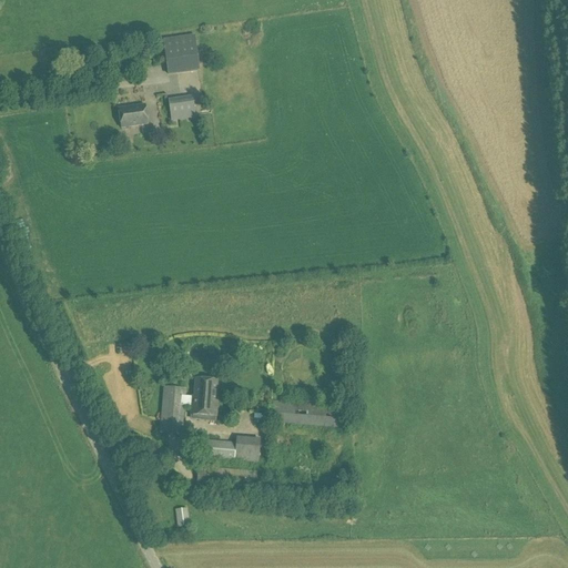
[(164,41),(169,77),(200,72),(195,37),(164,41)]
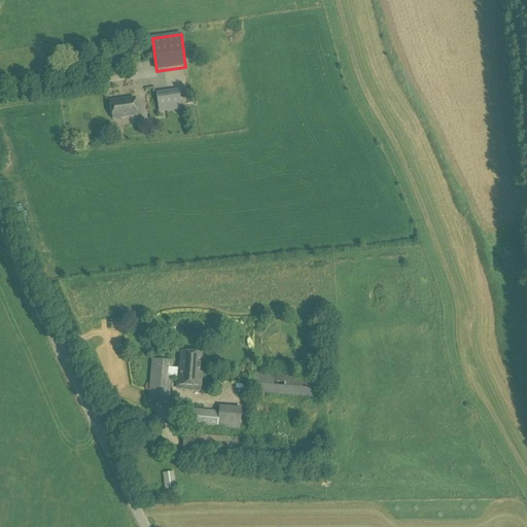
[(157,96),(160,112),(182,109),(180,93),(157,96)]
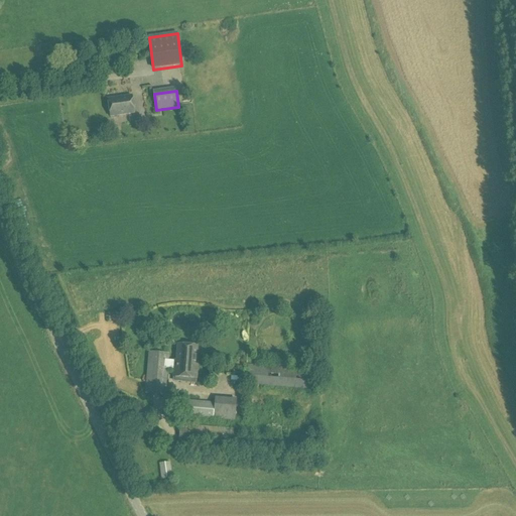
[(108,100),(111,118),(134,115),(132,97),(108,100)]
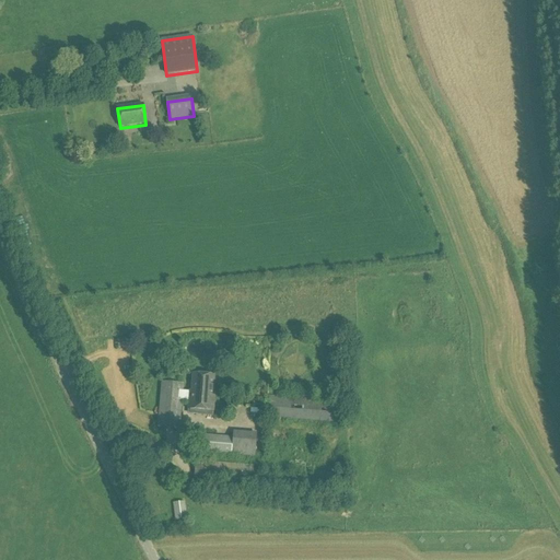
[(186,393),(185,401),(184,410),(212,412),(214,395),(212,395),(213,375),(191,374),(189,393),(186,393)]
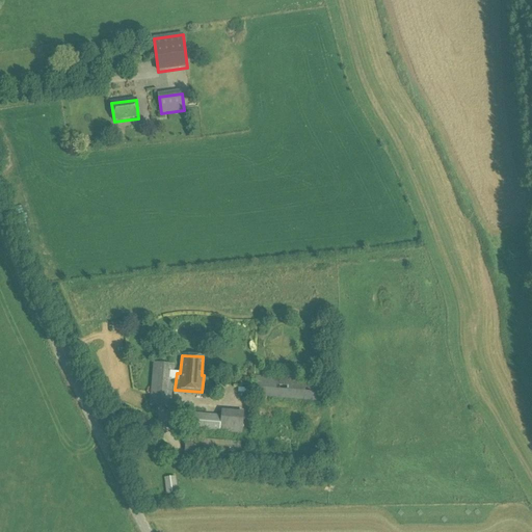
[(176,381),(177,373),(170,372),(170,365),(152,364),(149,407),(167,408),(169,381),(176,381)]
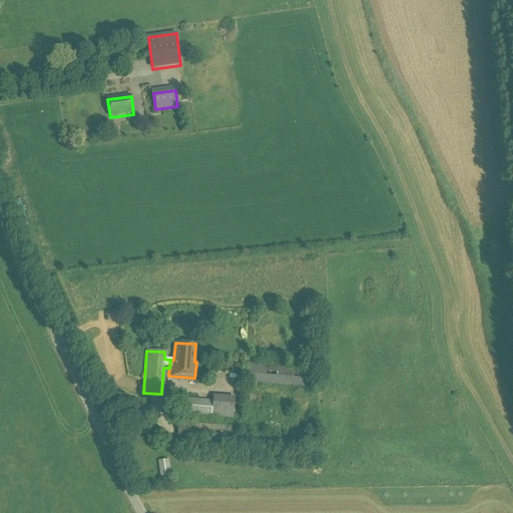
[(243,382),(311,388),(312,368),(245,363),(243,382)]
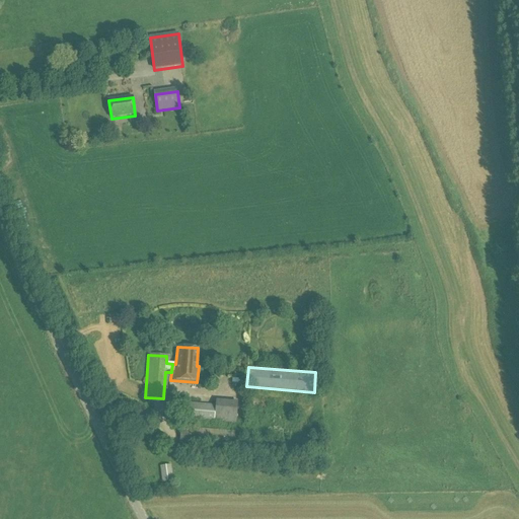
[(182,419),(236,424),(238,401),(217,400),(216,405),(183,402),(182,419)]
